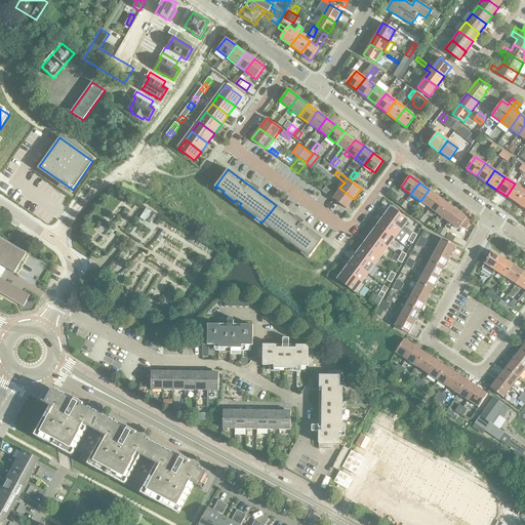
[(515,184),(507,196),(516,203),(524,191),(515,184)]
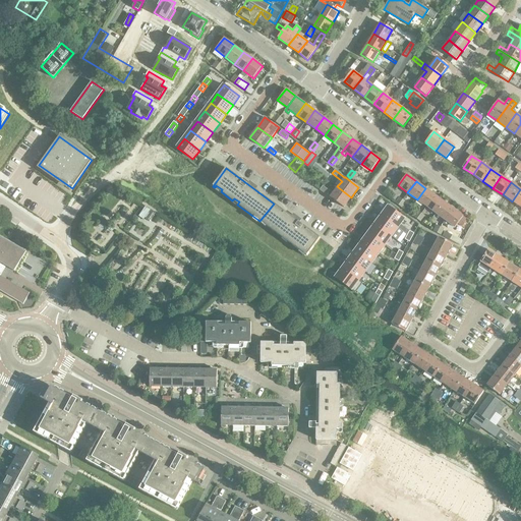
[(330,197),(343,208),(351,197),(337,186),(333,193),(323,185),(320,189),(330,196),(330,197)]
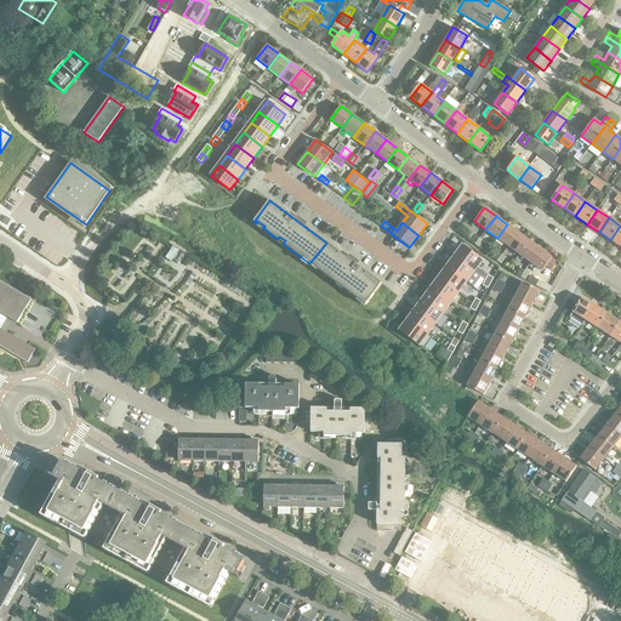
[(55,245),(62,250),(75,229),(69,224),(55,245)]
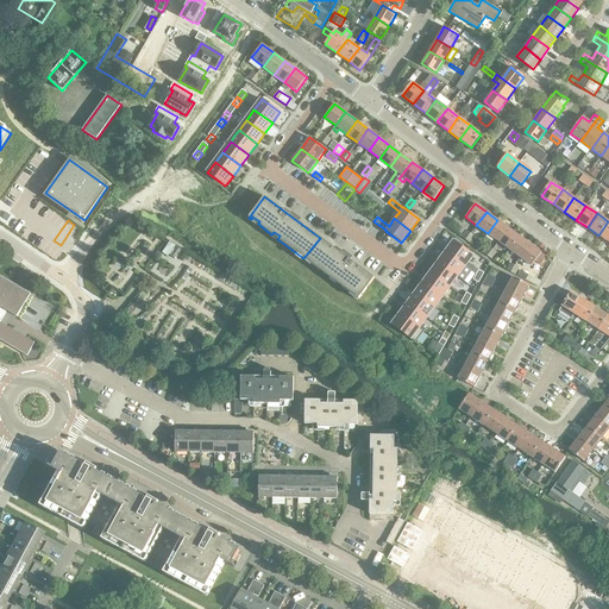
[(497,220),(488,233),(498,242),(508,228),(497,220)]
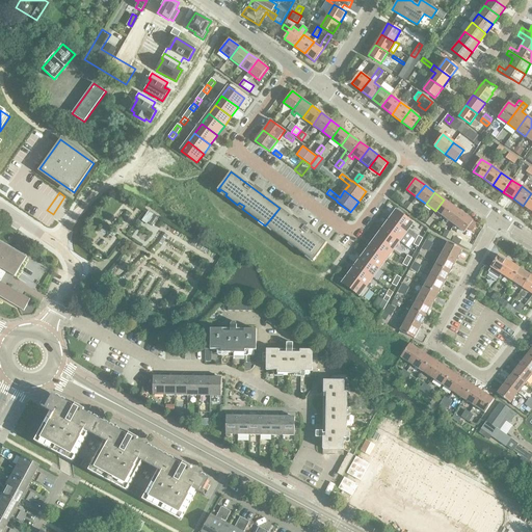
[(531,211),(531,193),(523,206),(531,211)]
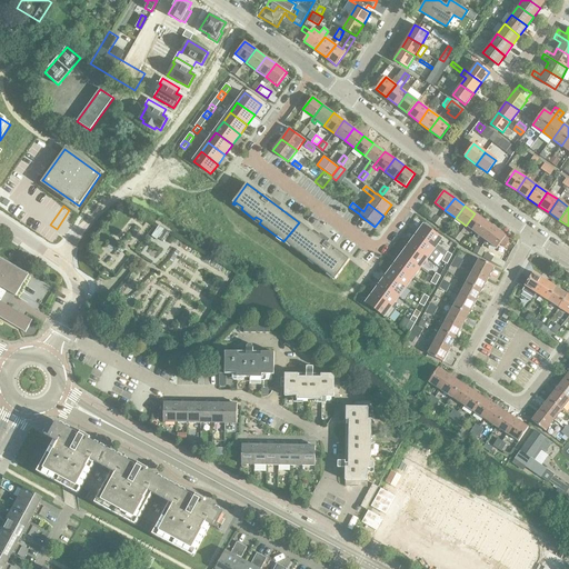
[(476,233),(485,221),(475,213),(466,226),(476,233)]
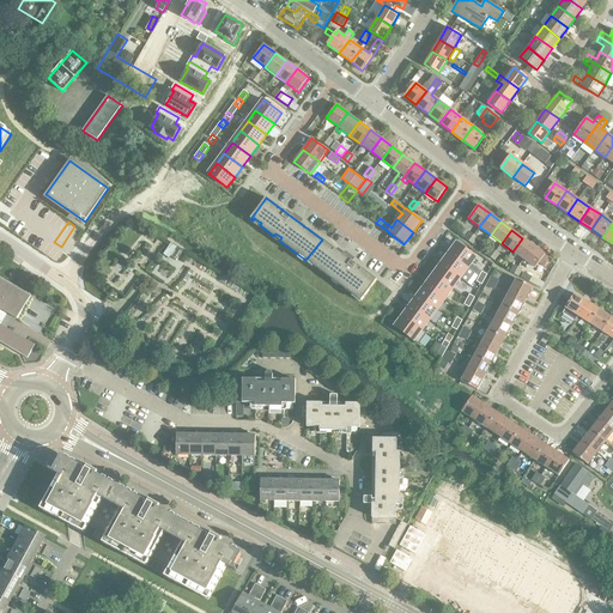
[(522,238),(513,252),(523,259),(533,246),(522,238)]
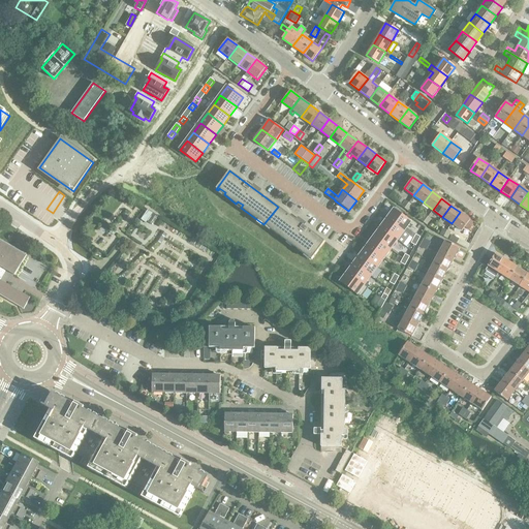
[(31,207),(27,212),(38,220),(42,216),(31,207)]
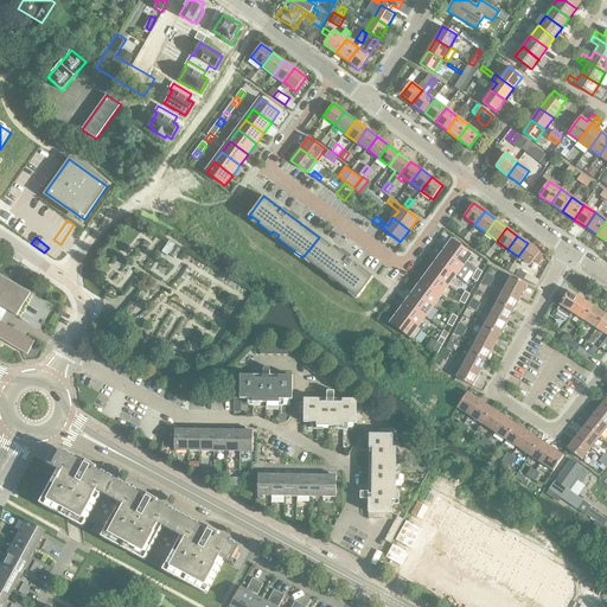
[(374,278),(319,237),(302,257),(330,278),(332,275),(337,279),(336,282),(349,292),(351,289),(358,294),(356,298),(358,299),(374,278)]
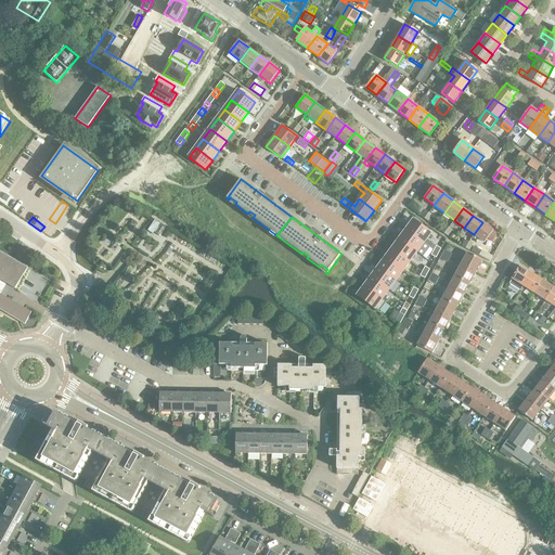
[(160,223),(155,219),(147,230),(153,234),(154,233),(160,223)]
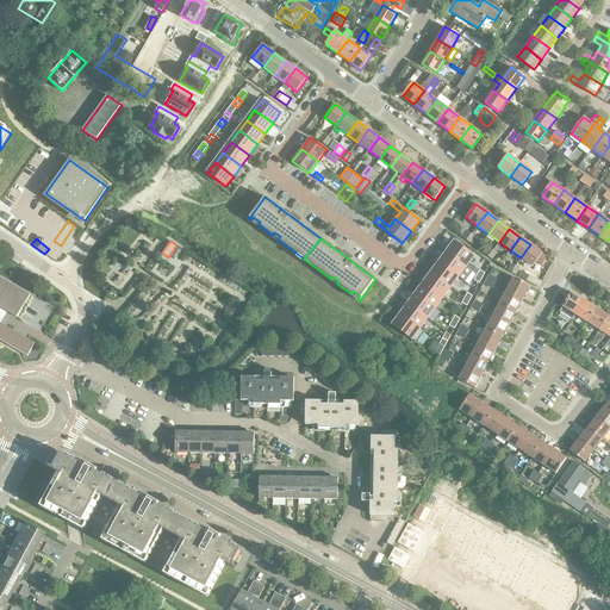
[(454,242),(447,251),(467,266),(473,256),(454,242)]
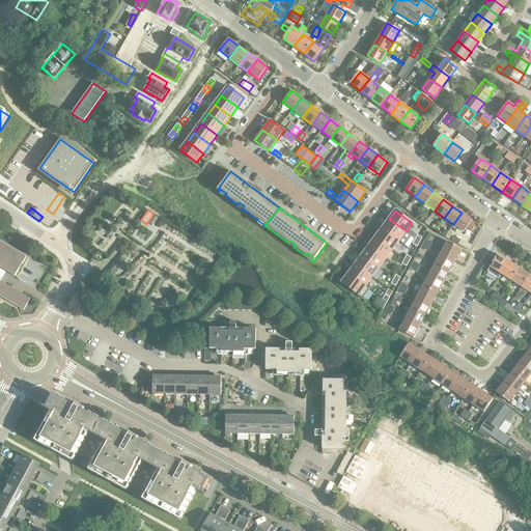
[(471,231),(476,224),(472,221),(462,213),(453,224),(451,227),(455,231),(458,228),(464,232),(467,227),(471,231)]
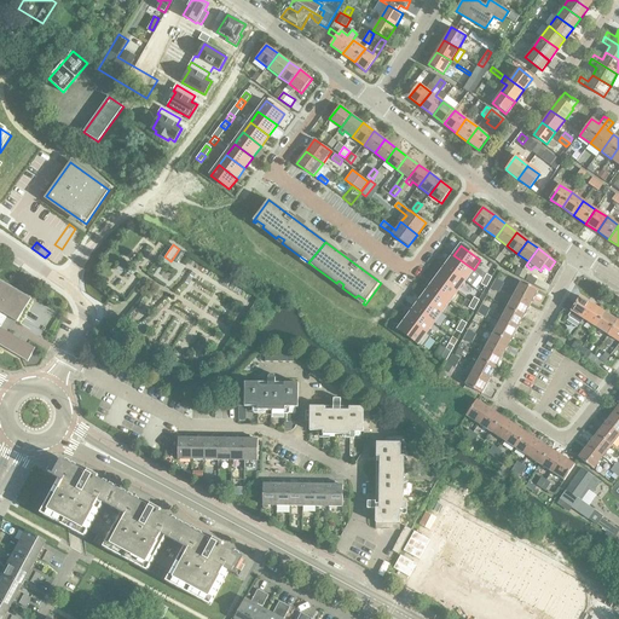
[(180,249),(173,260),(178,264),(179,261),(184,264),(185,261),(189,255),(180,249)]
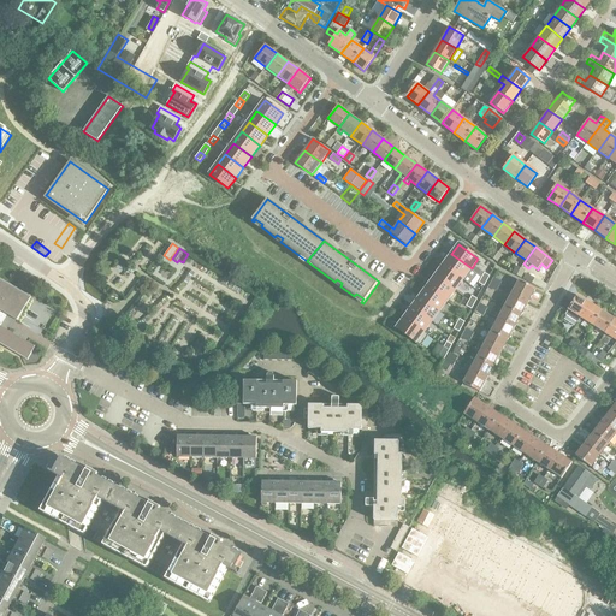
[(472,268),(451,254),(444,265),(463,278),(472,268)]
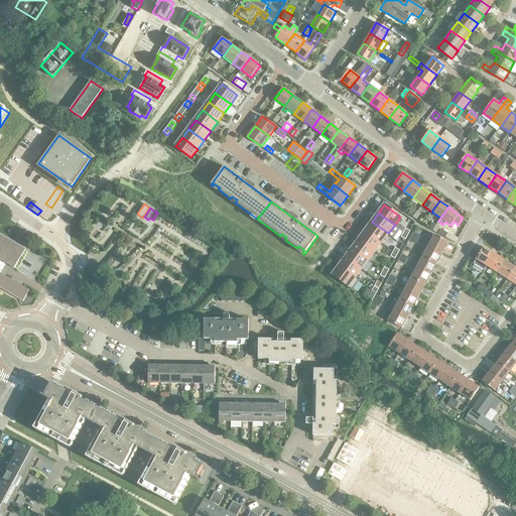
[(366,230),(382,242),(388,233),(372,222),(366,230)]
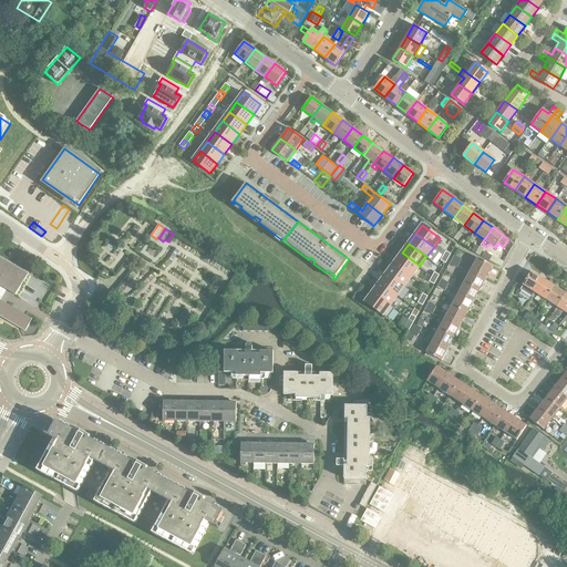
[(434,259),(443,248),(437,244),(429,255),(434,259)]
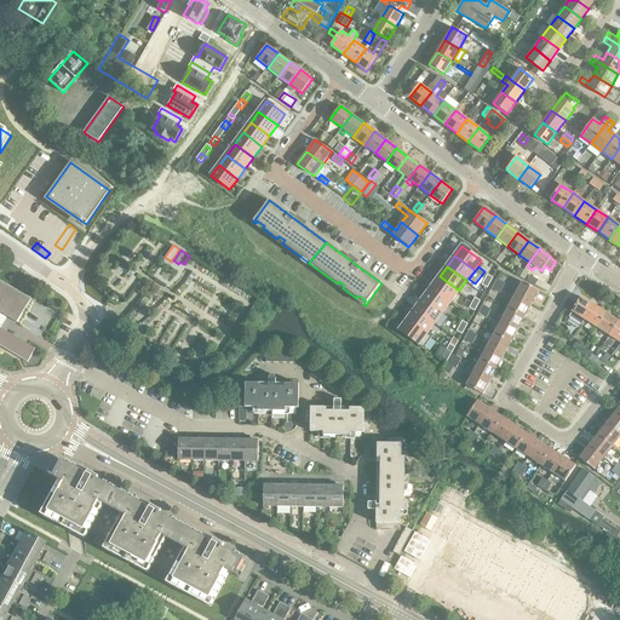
[(501,271),(497,280),(494,283),(501,288),(504,283),(501,282),(506,274),(501,271)]
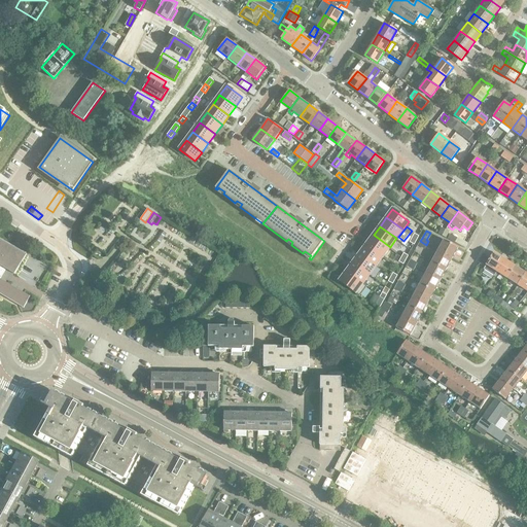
[(447,239),(455,243),(455,242),(465,248),(467,243),(453,235),(450,234),(447,239)]
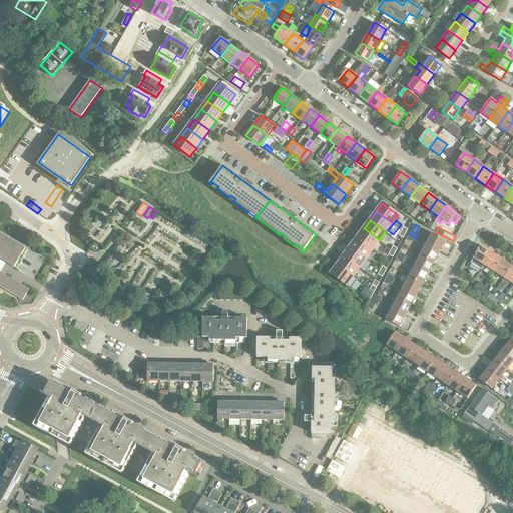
[(357,237),(373,249),(380,240),(364,228),(357,237)]
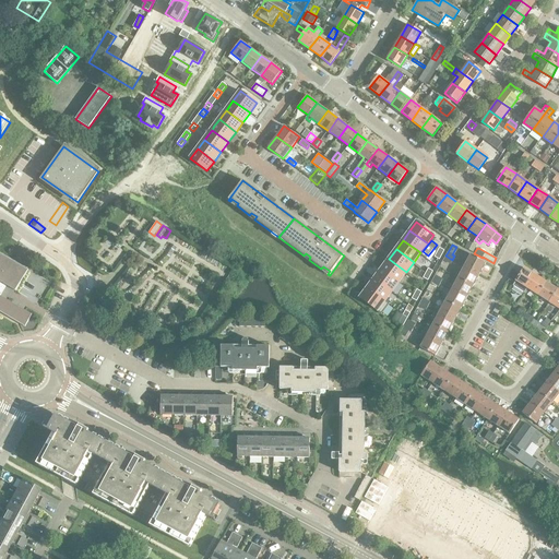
[(28,270),(0,252),(0,311),(25,326),(33,314),(0,296),(2,293),(4,294),(8,289),(6,287),(7,285),(15,290),(28,270)]
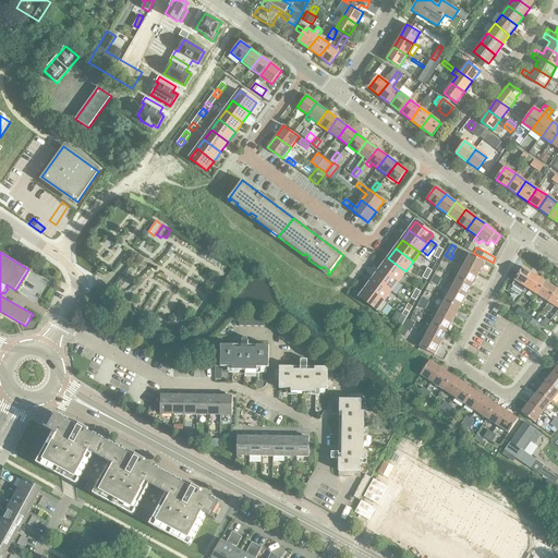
[(484,262),(470,254),(464,266),(477,274),(484,262)]
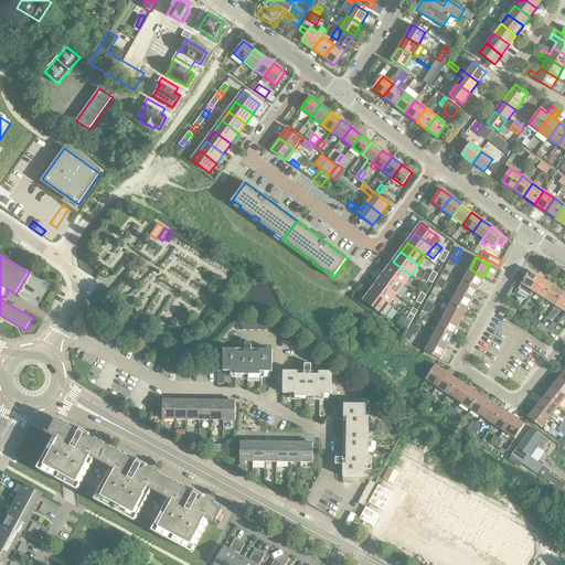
[(386,272),(404,284),(411,275),(393,262),(386,272)]
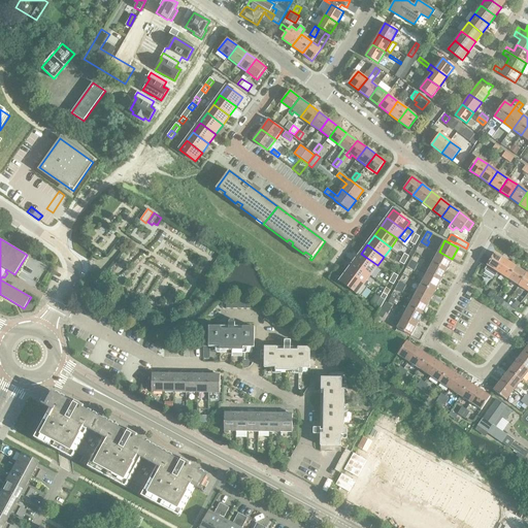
[(433,263),(446,270),(452,259),(439,252),(433,263)]
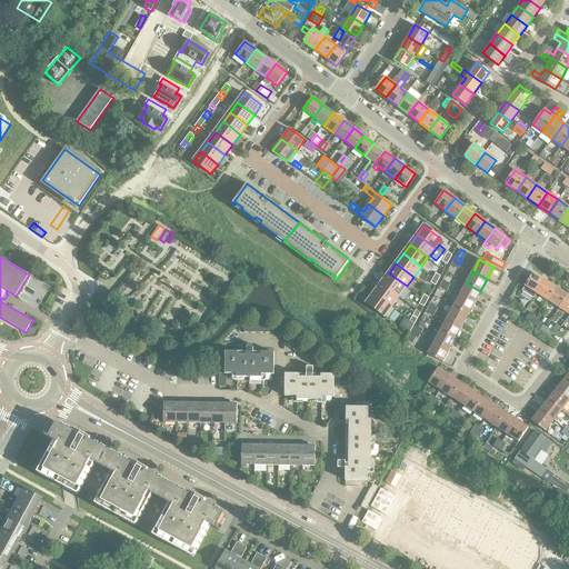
[(536,292),(545,280),(533,272),(525,286),(536,292)]
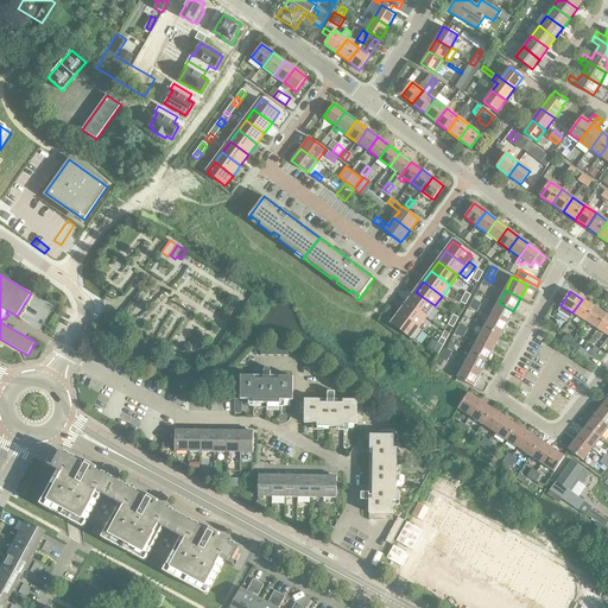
[(407,302),(426,316),(435,305),(416,292),(407,302)]
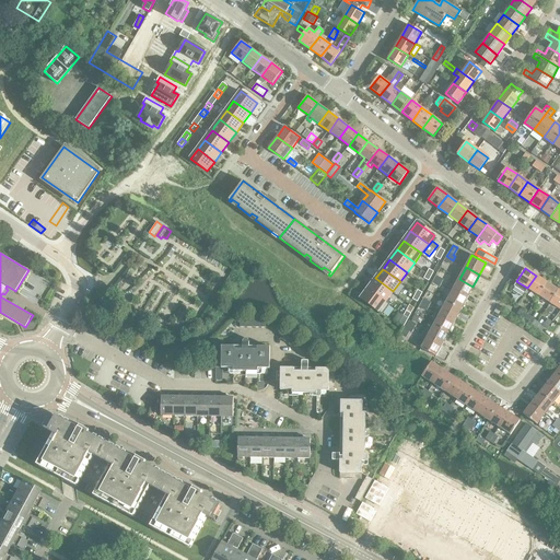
[(536,276),(527,288),(538,295),(547,282),(536,276)]
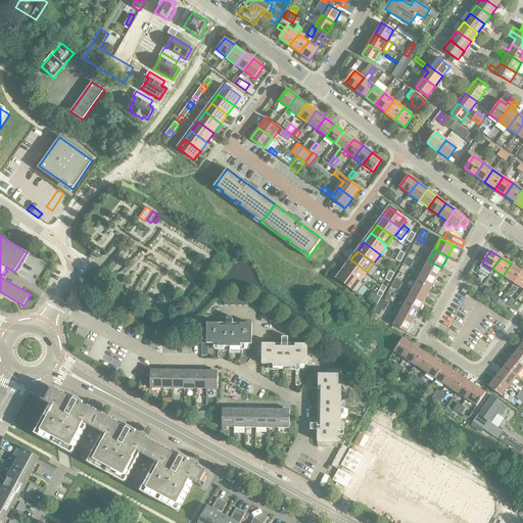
[(344,269),(361,281),(367,272),(350,259),(344,269)]
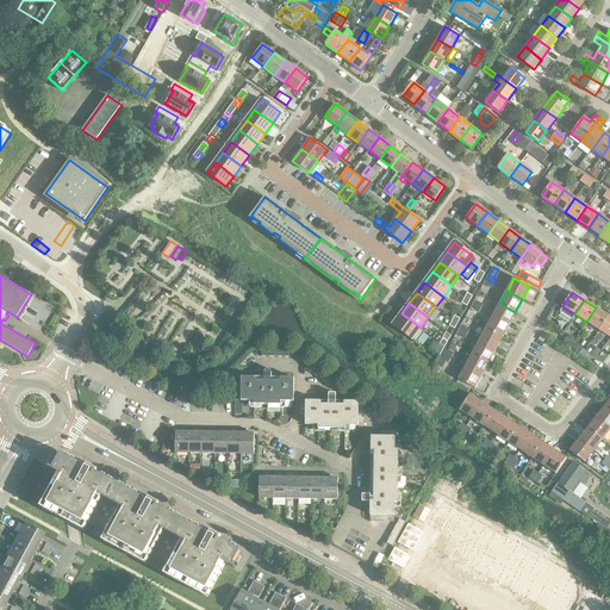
[(515,312),(500,304),(493,316),(509,324),(515,312)]
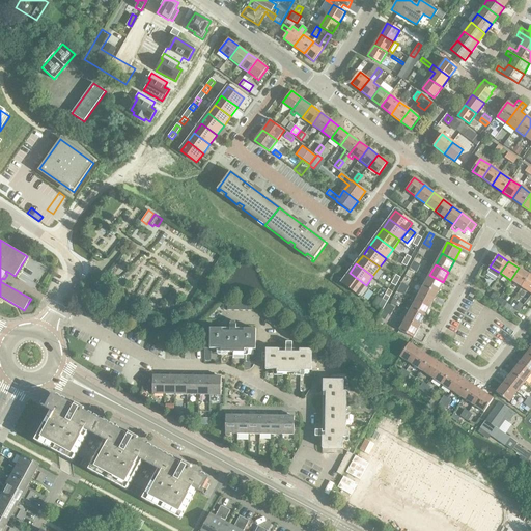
[(519,268),(510,280),(521,286),(529,274),(519,268)]
